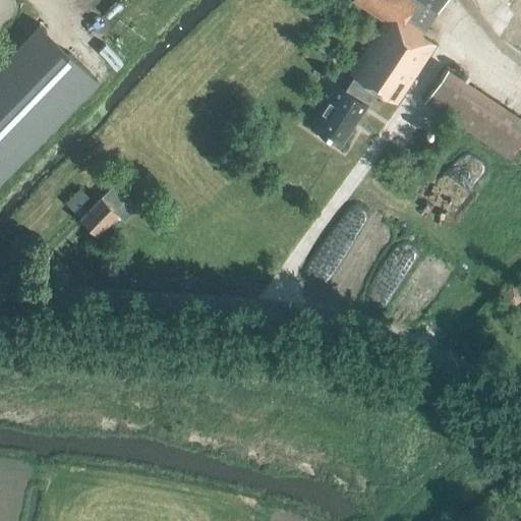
[(352,0),(384,21),(349,73),(354,76),(344,91),(336,85),(327,100),(324,98),(317,108),(321,109),(311,123),(340,142),(365,106),(367,107),(378,92),(395,104),(436,45),(421,36),(446,0),(352,0)]
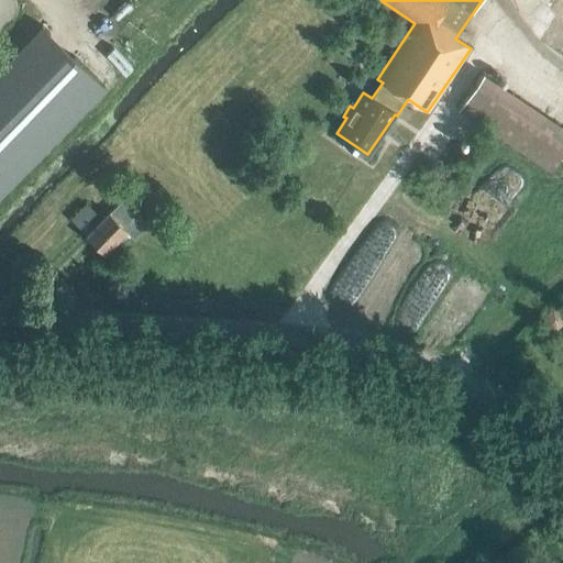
[(0,72),(0,194),(106,86),(44,26),(0,72)]
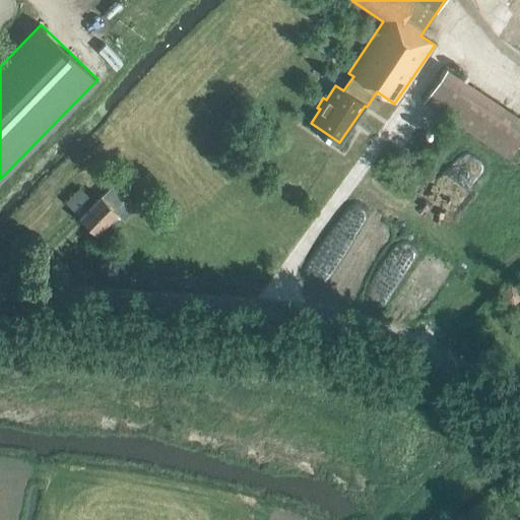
[(452,122),(475,87),(446,68),(424,103),(452,122)]
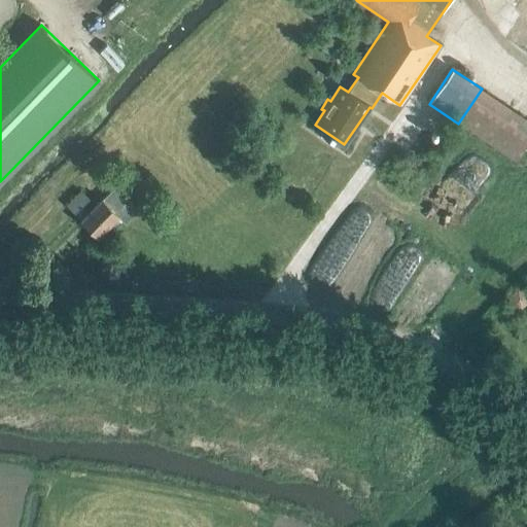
[(526,119),(482,89),(458,124),(515,163),(526,142),(526,119)]
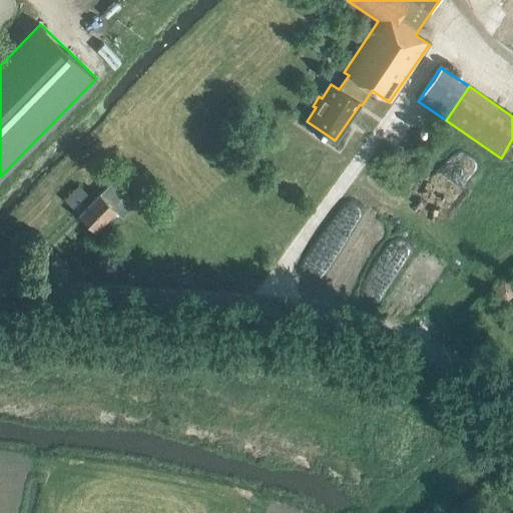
[(135,201),(119,187),(112,179),(99,193),(78,213),(94,229),(115,209),(121,215),(135,201)]
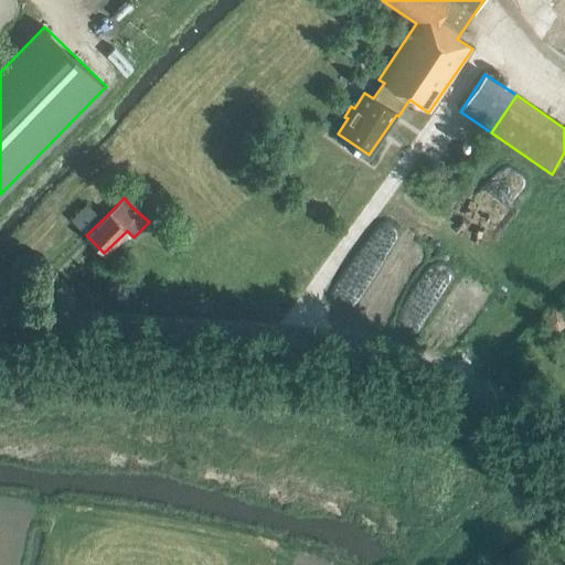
[(86,203),(71,220),(82,230),(97,214),(86,203)]
